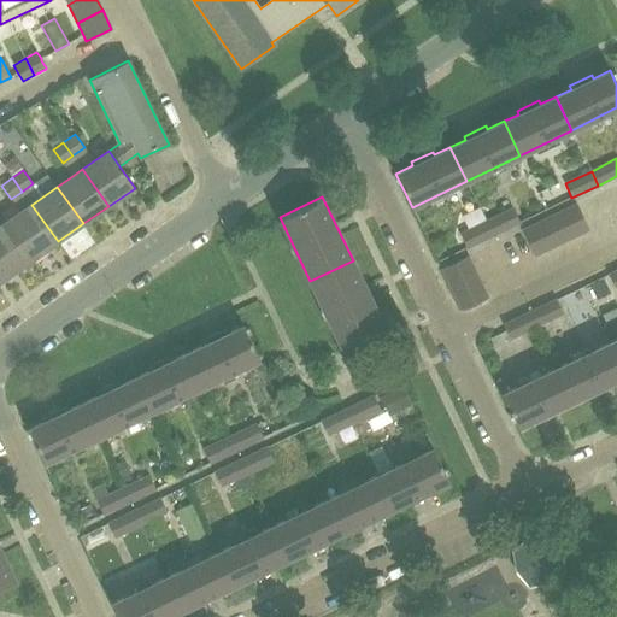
[(577,204),(563,211),(576,236),(589,230),(577,204)]
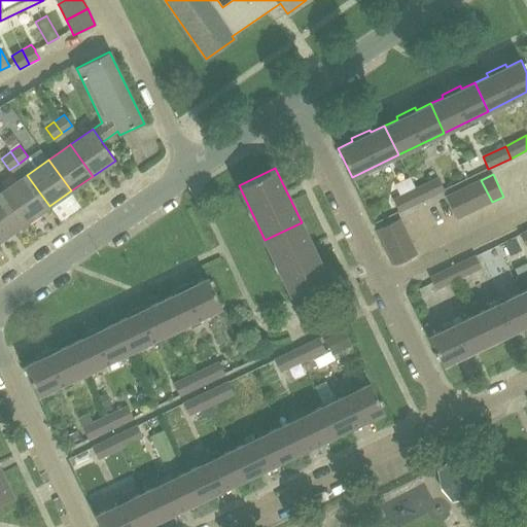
[(5,189),(27,221),(49,206),(27,175),(16,181),(5,189)]
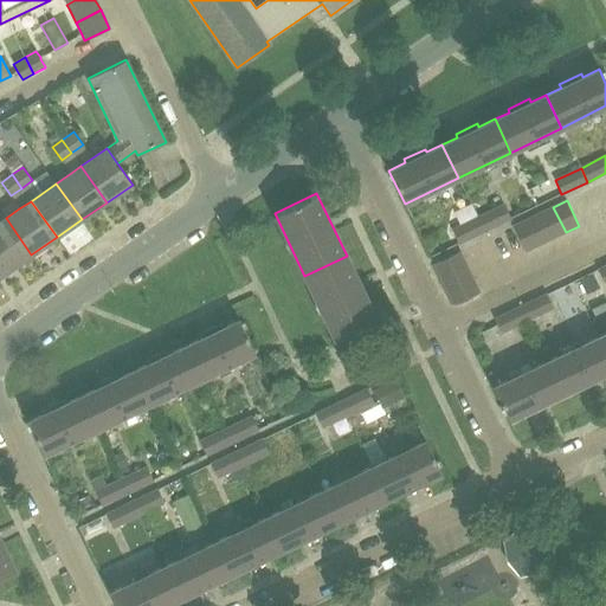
[(504,205),(477,218),(484,232),(510,219),(504,205)]
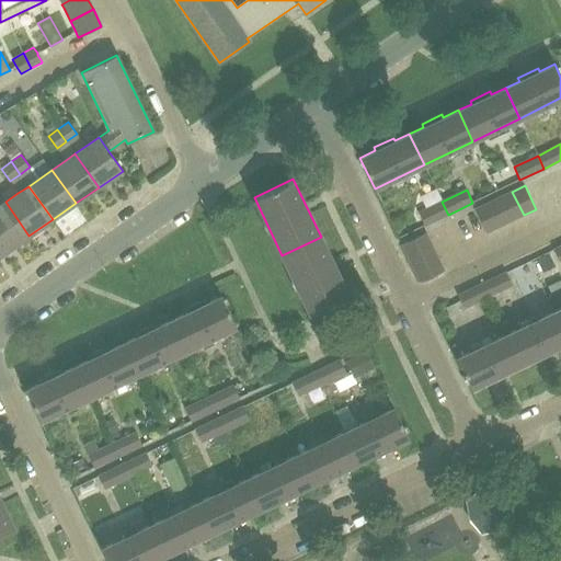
[(512,192),(500,197),(511,221),(524,215),(512,192)]
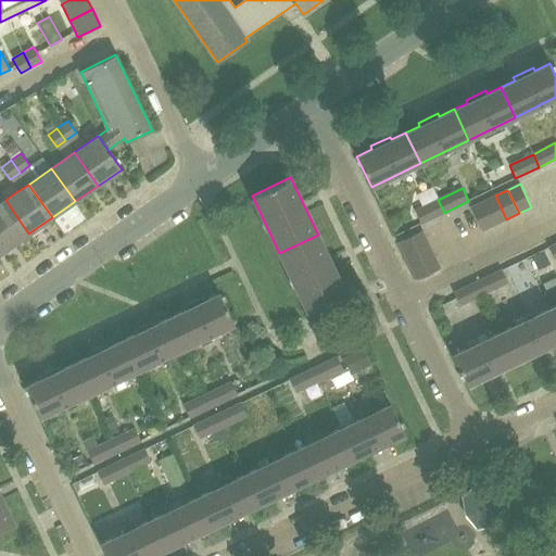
[(495,196),(482,202),(494,225),(506,219),(495,196)]
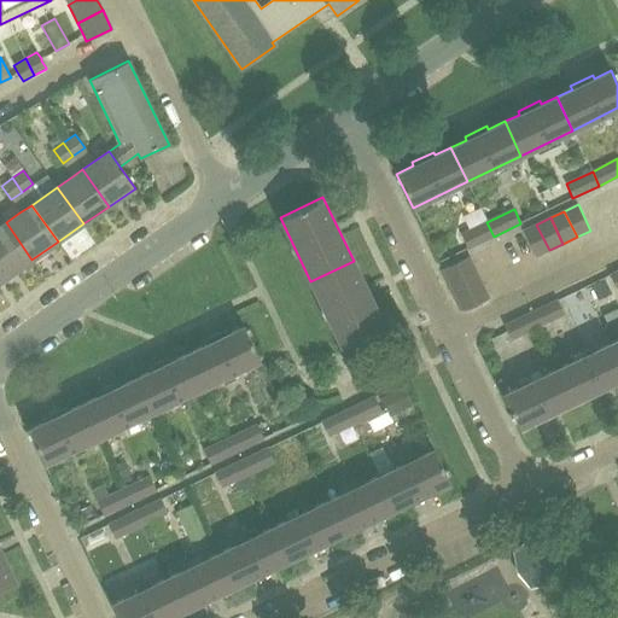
[(0,226),(0,268),(6,278),(31,260),(6,222),(0,226)]
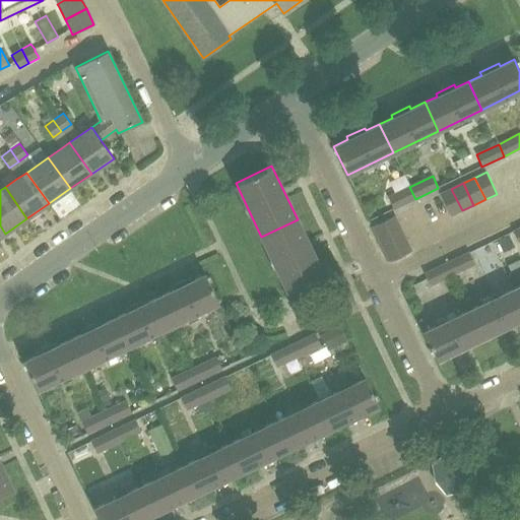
[(409,187),(387,197),(393,209),(415,199),(409,187)]
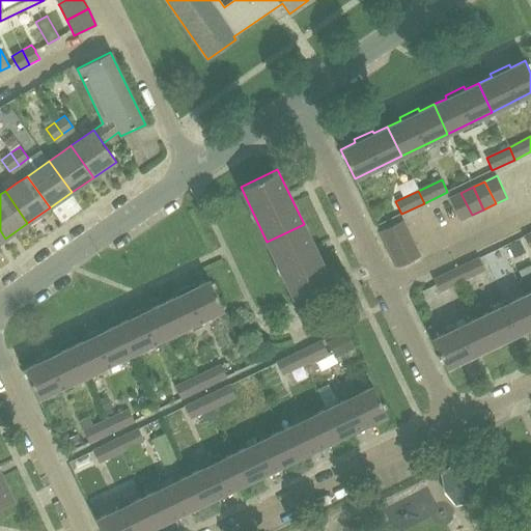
[(460,193),(449,198),(459,221),(472,215),(460,193)]
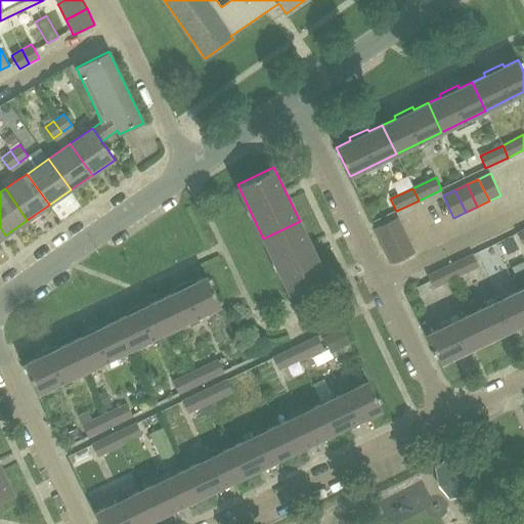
[(397,218),(375,228),(381,241),(403,230),(397,218)]
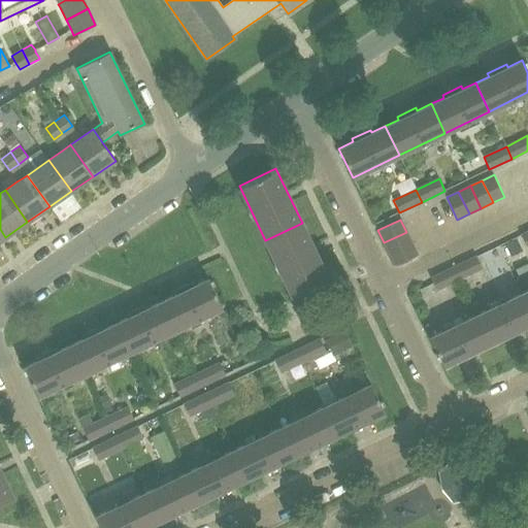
[(302,223),(265,240),(291,295),(328,277),(302,223)]
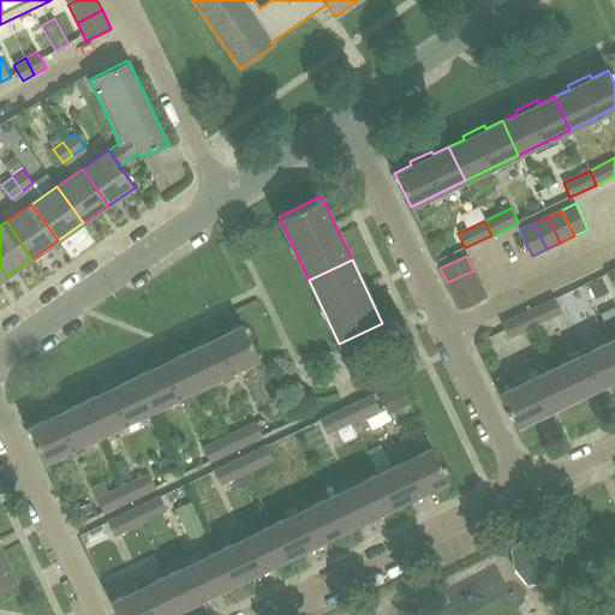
[(473,270),(447,282),(454,297),(479,285),(473,270)]
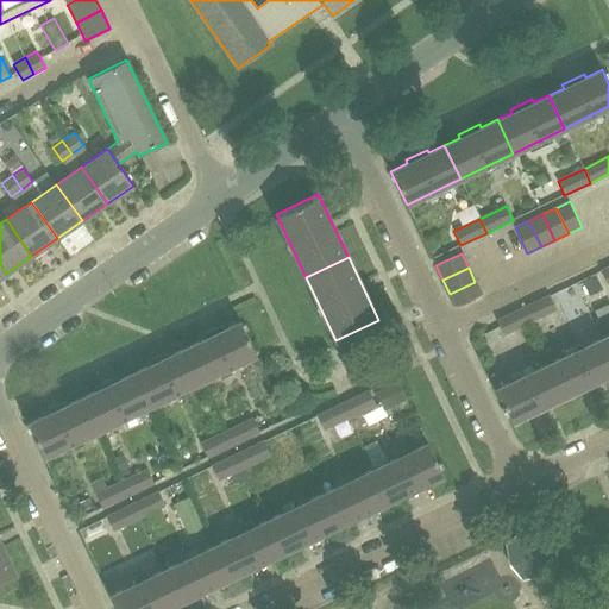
[(603,289),(596,276),(584,282),(583,283),(590,296),(603,289)]
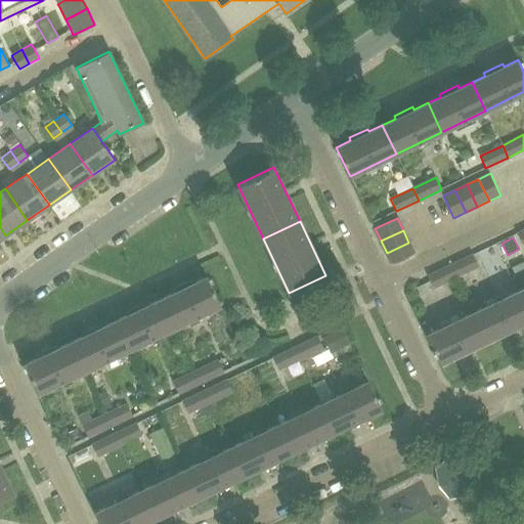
[(408,243),(387,253),(392,264),(415,254),(408,243)]
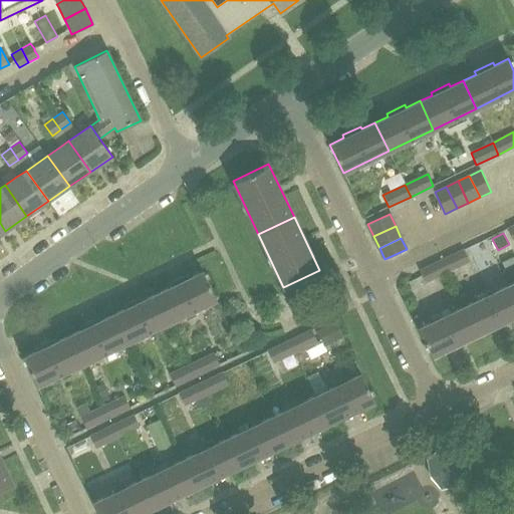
[(464,249),(441,260),(447,272),(470,261),(464,249)]
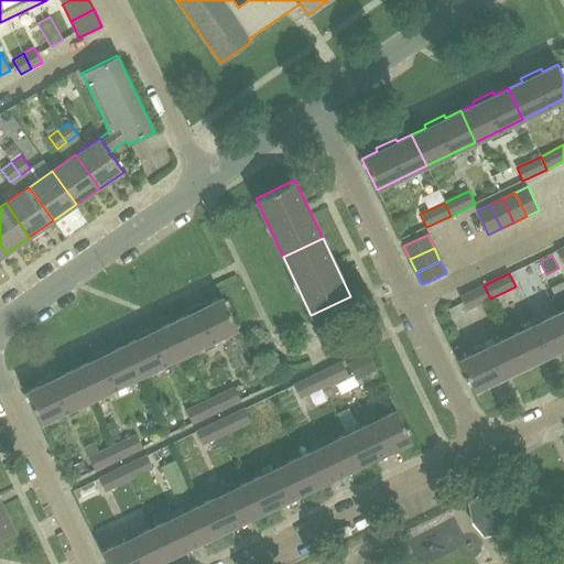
[(563,280),(550,288),(556,304),(563,300),(563,280)]
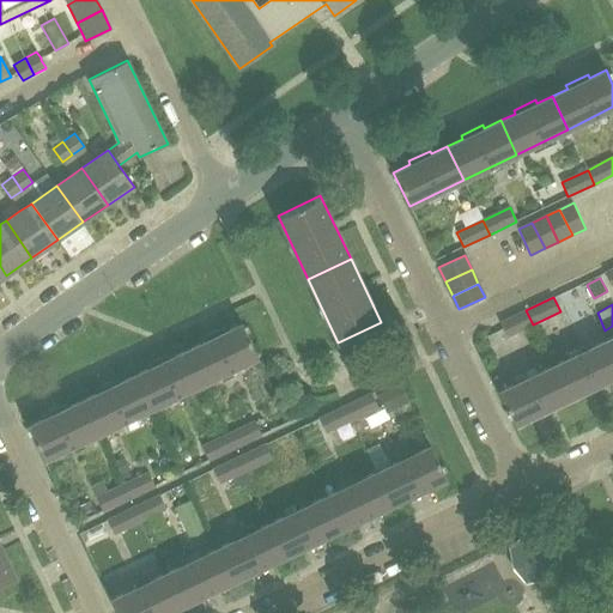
[(526,310),(501,322),(507,338),(533,325),(526,310)]
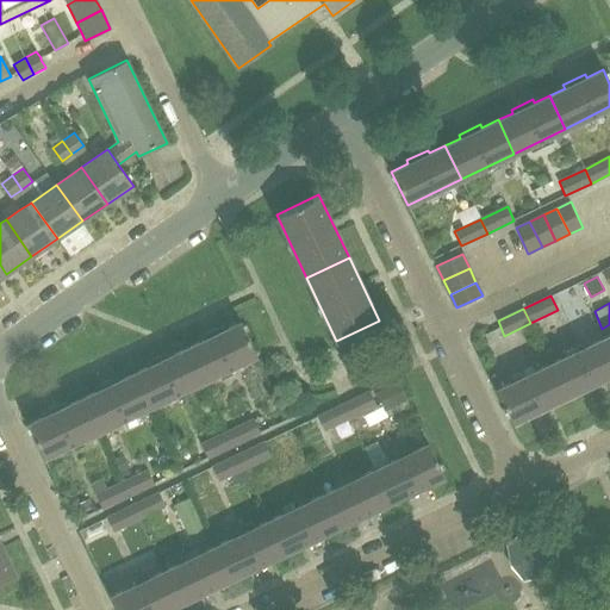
[(201,340),(186,348),(201,380),(255,355),(240,322),(223,330),(222,325),(200,336),(201,340)]
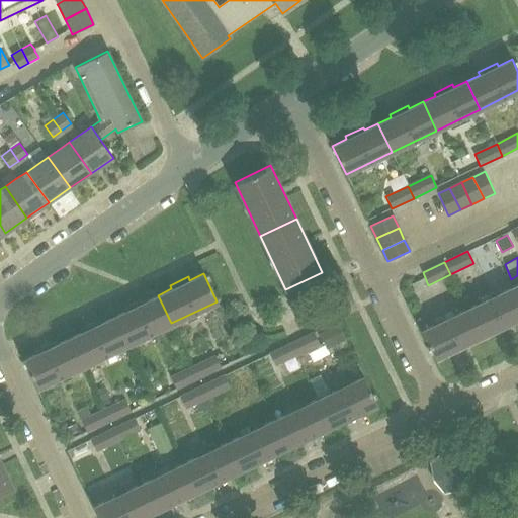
[(517,300),(512,287),(467,309),(481,337),(493,331),(495,334),(513,325),(511,322),(517,318),(517,300)]
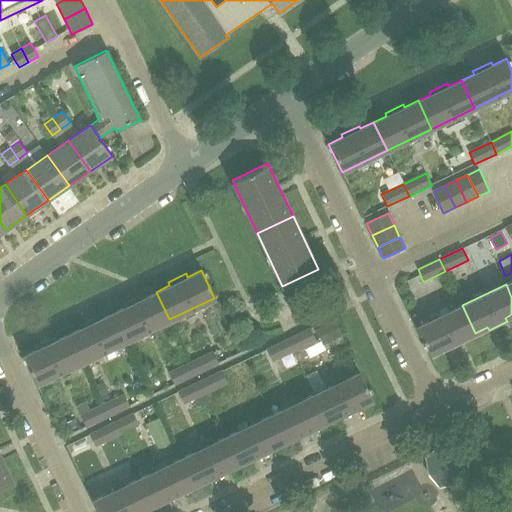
[(125,307),(112,313),(125,340),(169,319),(156,292),(143,298),(141,295),(123,303),(125,307)]
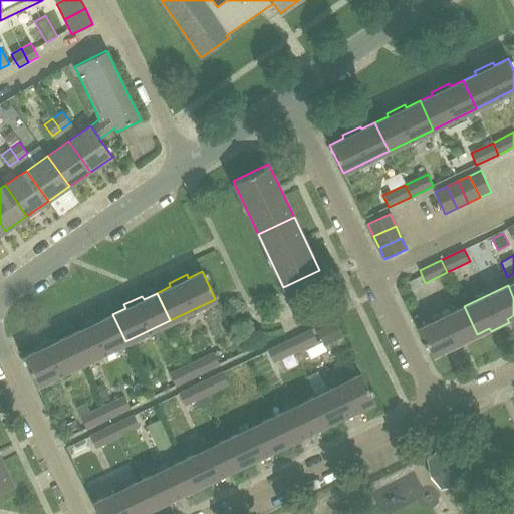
[(464,306),(419,328),(432,355),(446,348),(448,352),(466,344),(464,340),(477,334),(464,306)]
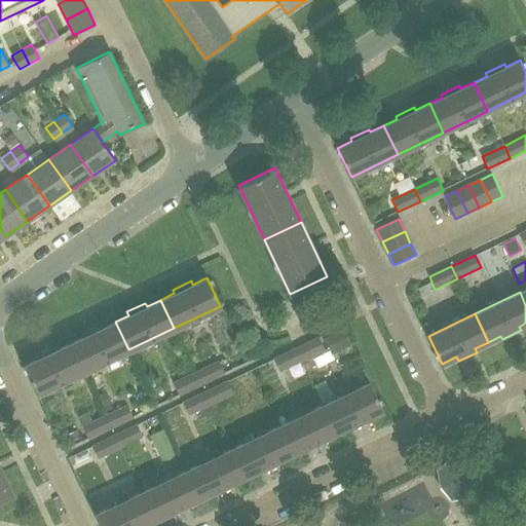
[(83,337),(70,343),(83,371),(128,349),(115,322),(103,328),(101,324),(81,333),(83,337)]
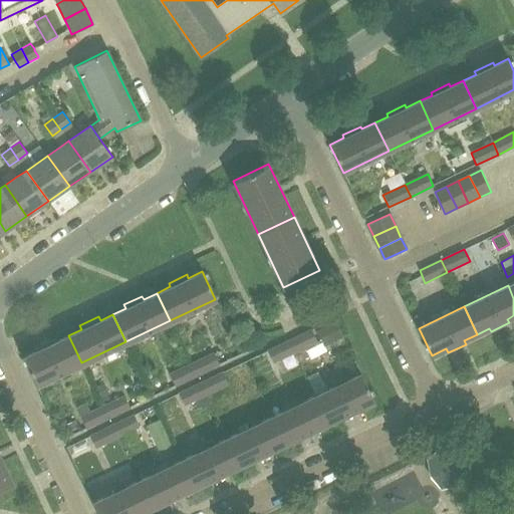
[(332,322),(314,330),(324,350),(342,341),(332,322)]
